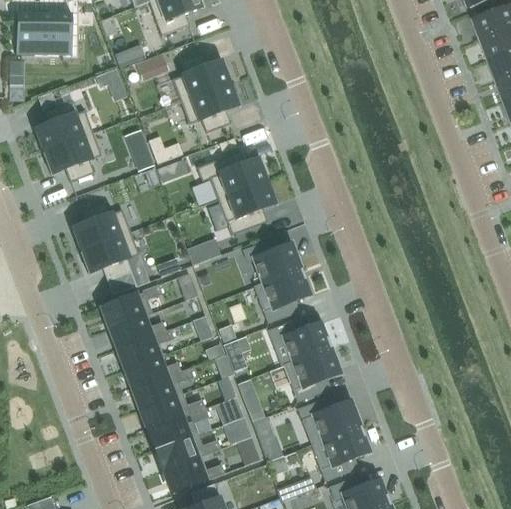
[(153,0),(148,2),(161,36),(188,25),(184,14),(201,8),(198,0),(153,0)]
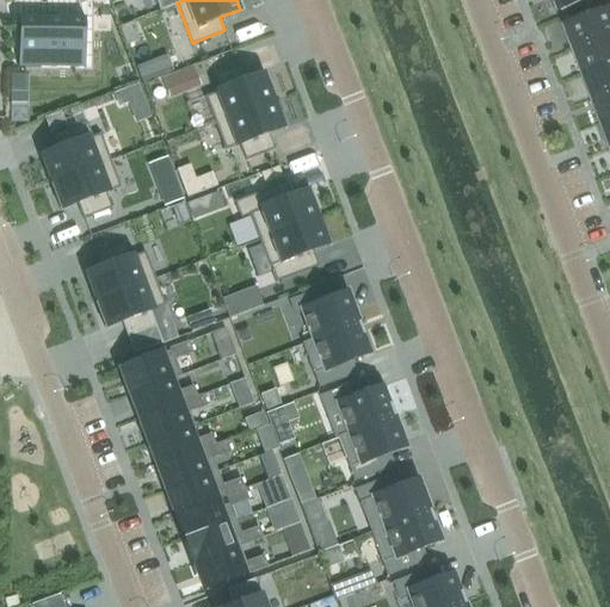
[(558,0),(562,10),(586,0),(558,0)]
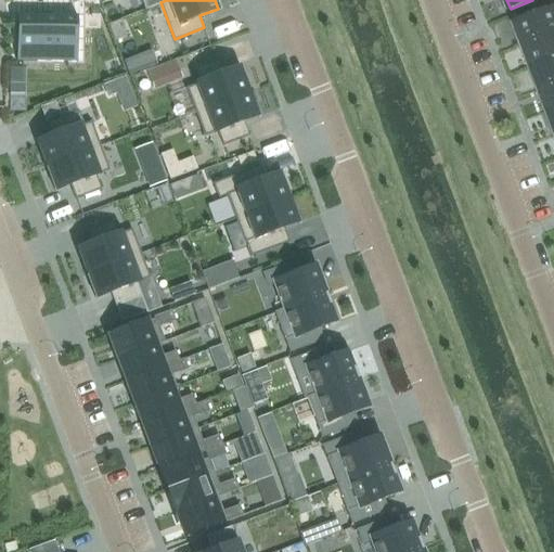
[(553,5),(515,21),(524,43),(553,31),(553,5)]
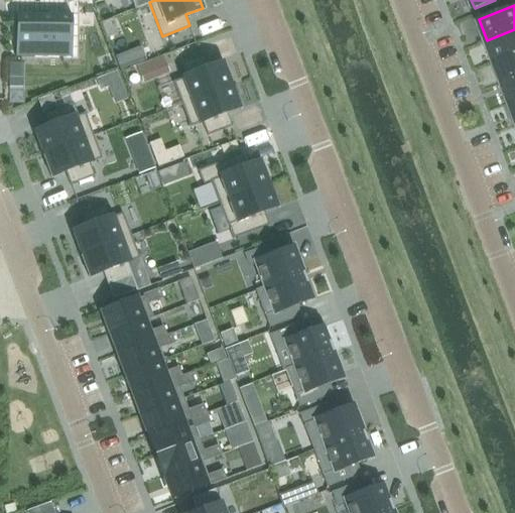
[(16,11),(15,54),(34,55),(34,43),(72,43),(73,12),(16,11)]
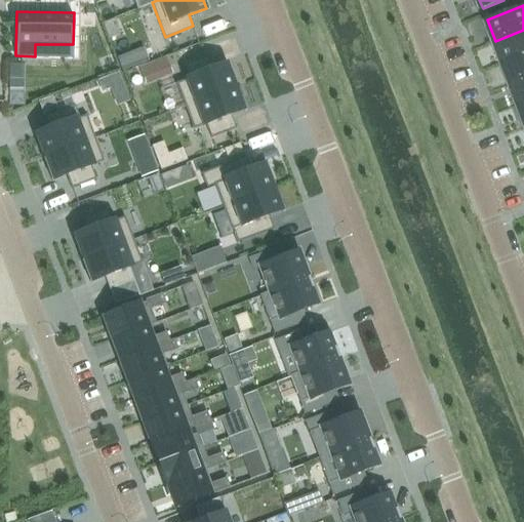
[(523,30),(495,41),(504,63),(523,53),(523,30)]
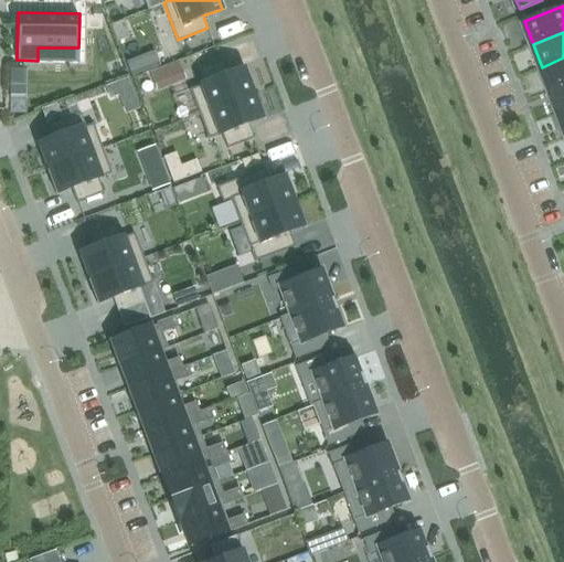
[(563,57),(542,67),(550,89),(563,83),(563,57)]
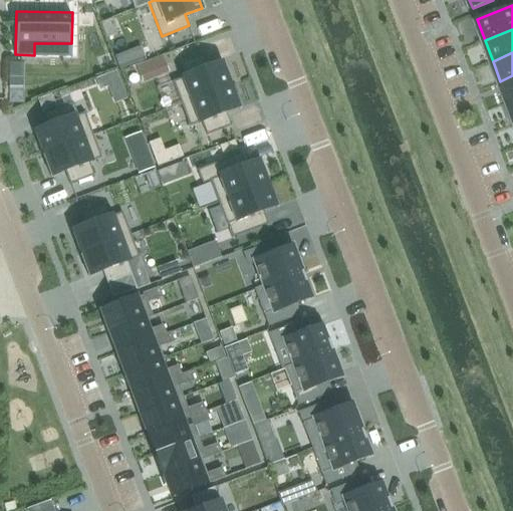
[(203,53),(179,63),(184,75),(181,76),(190,99),(231,83),(223,61),(208,66),(203,53)]
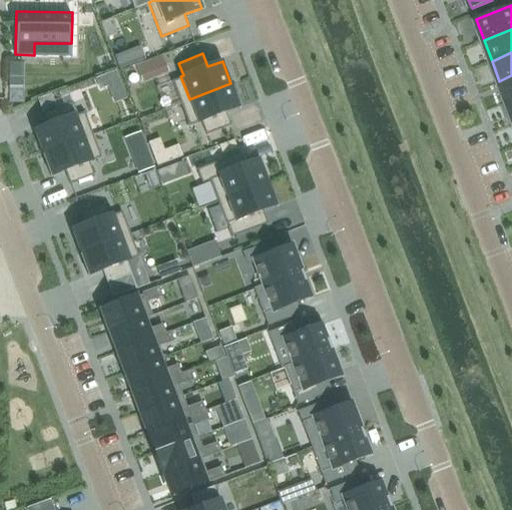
[(511,75),(499,81),(507,101),(511,99),(511,75)]
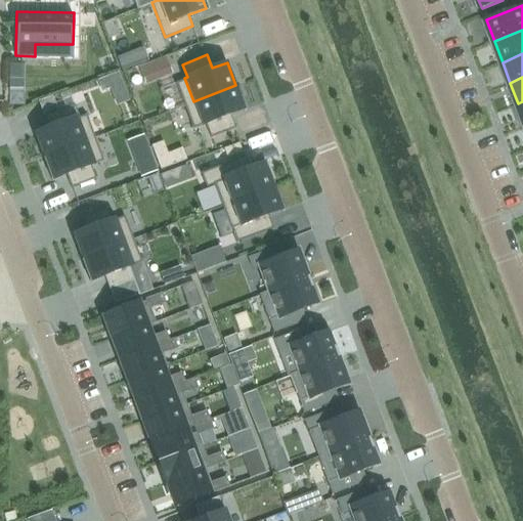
[(235,85),(193,101),(202,124),(205,123),(209,136),(234,127),(229,114),(245,107),(235,85)]
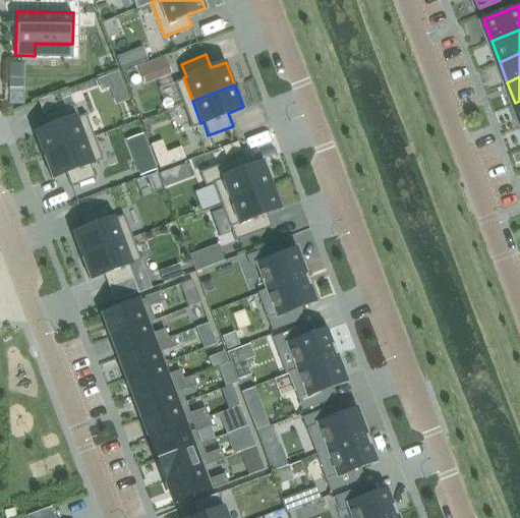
[(49,126),(35,132),(43,155),(95,135),(87,112),(79,115),(74,102),(44,114),(49,126)]
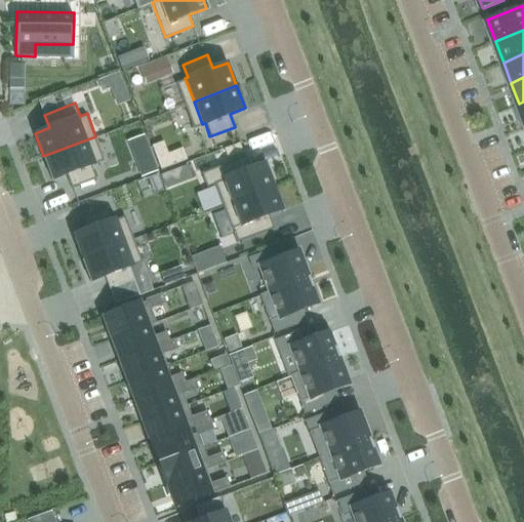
[(95,136),(43,156),(52,178),(67,173),(71,187),(96,177),(91,164),(105,159),(95,136)]
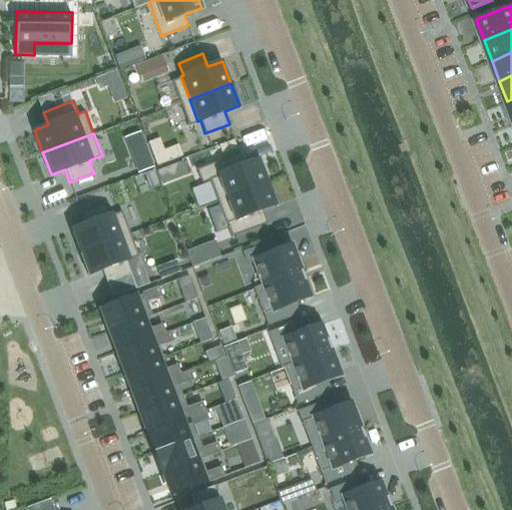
[(239,152),(215,161),(220,173),(217,174),(226,197),(268,181),(260,159),(244,164),(239,152)]
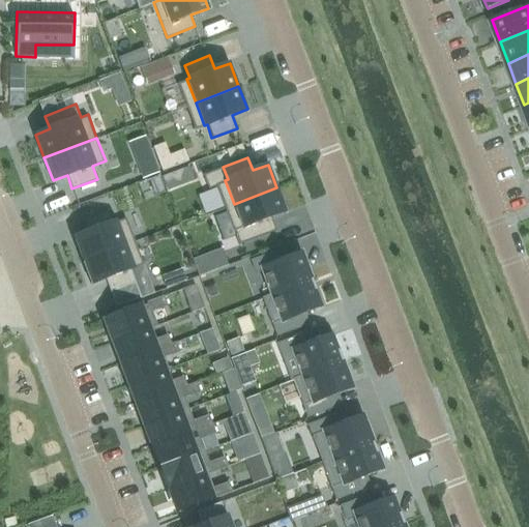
[(276,187),(234,204),(242,227),(245,226),(250,239),(275,230),(270,216),(286,211),(276,187)]
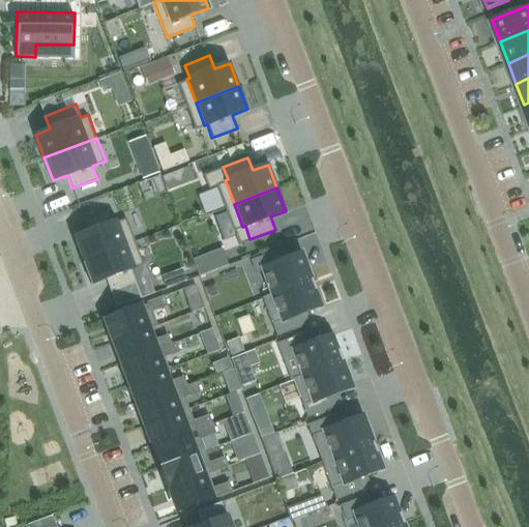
[(88,231),(74,237),(83,260),(135,240),(126,216),(113,222),(109,208),(83,218),(88,231)]
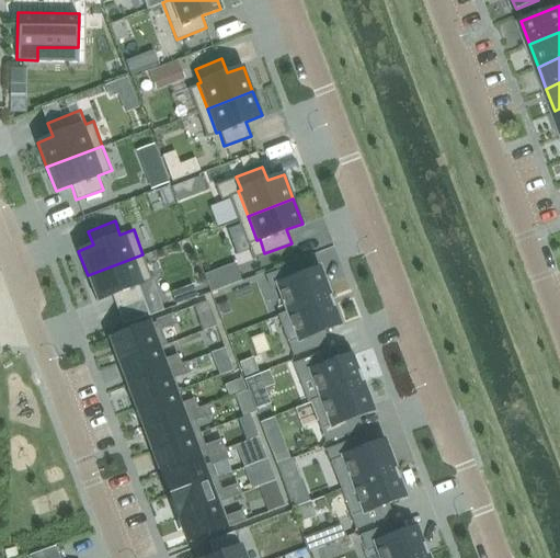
[(143,254),(88,275),(96,300),(113,294),(117,308),(145,298),(139,284),(152,279),(143,254)]
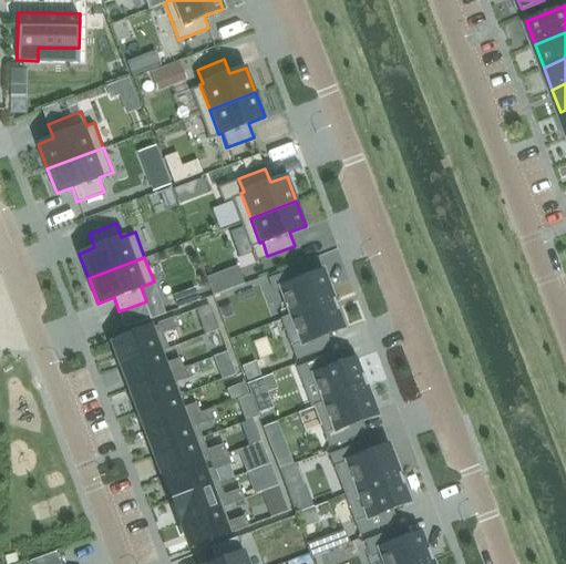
[(298,267),(269,278),(274,290),(280,287),(290,314),(291,315),(333,298),(322,270),(302,278),(298,267)]
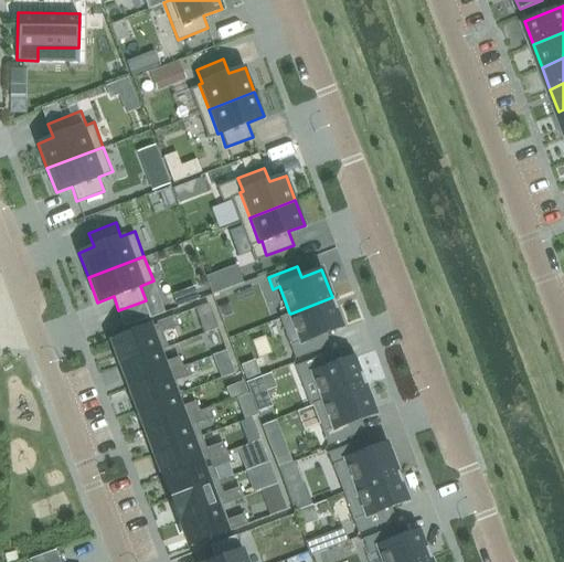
[(289,313),(279,316),(290,345),(291,345),(296,357),(327,345),(322,333),(342,326),(332,297),(290,314),(289,313)]
